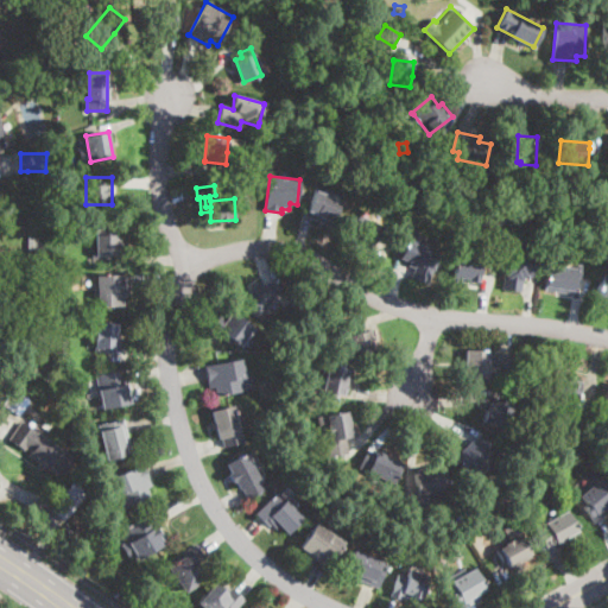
[(334,219),(331,226),(305,215),(315,191),(342,202),(334,219)]
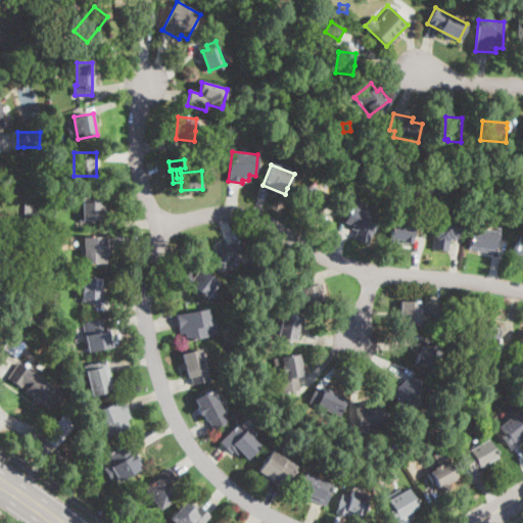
[(332,197),(327,206),(327,207),(323,205),(321,209),(303,199),(311,186),(332,197)]
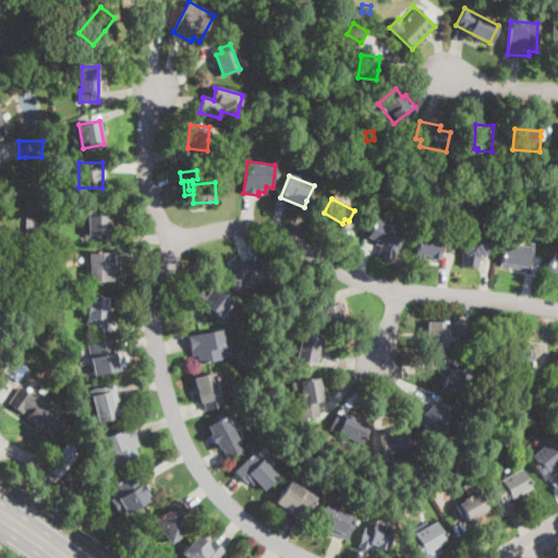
[(105,207),(105,216),(108,215),(108,221),(111,221),(112,234),(88,235),(87,207),(105,207)]
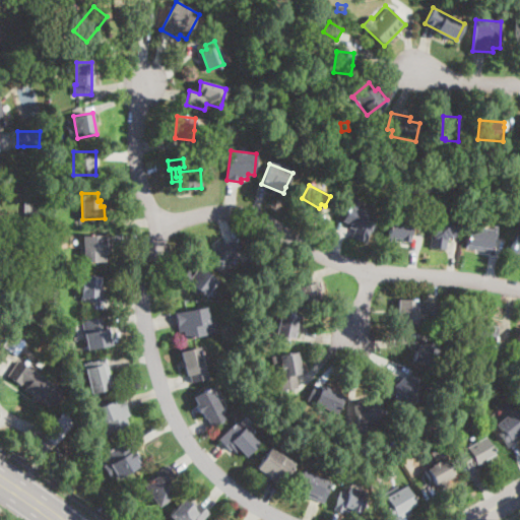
[(38,214),(23,213),(24,201),(38,201),(38,214)]
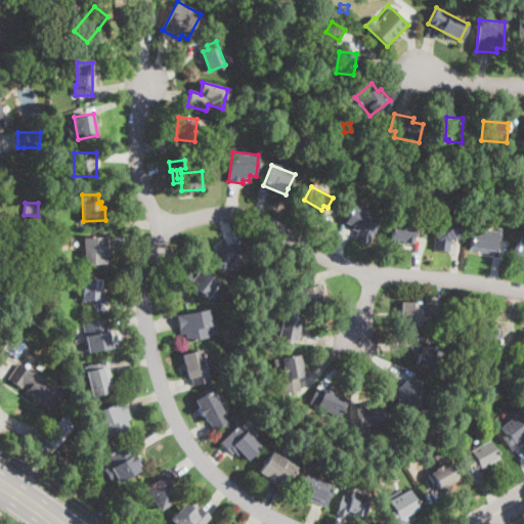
[(353,207),(357,208),(367,212),(366,215),(378,219),(368,245),(354,239),(357,231),(352,229),(353,226),(345,223),(351,207),(353,208),(353,207)]
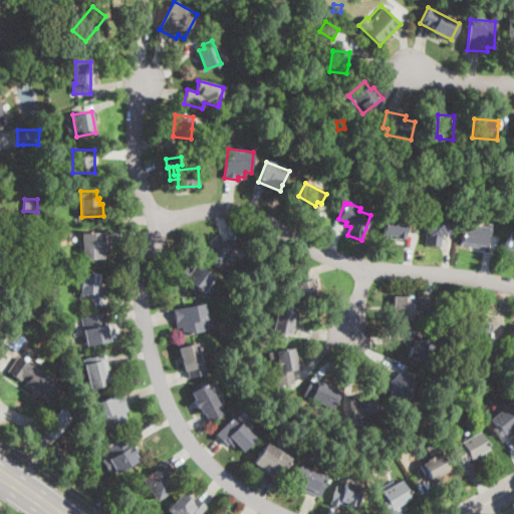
[(36,214),(36,223),(25,222),(25,214),(36,214)]
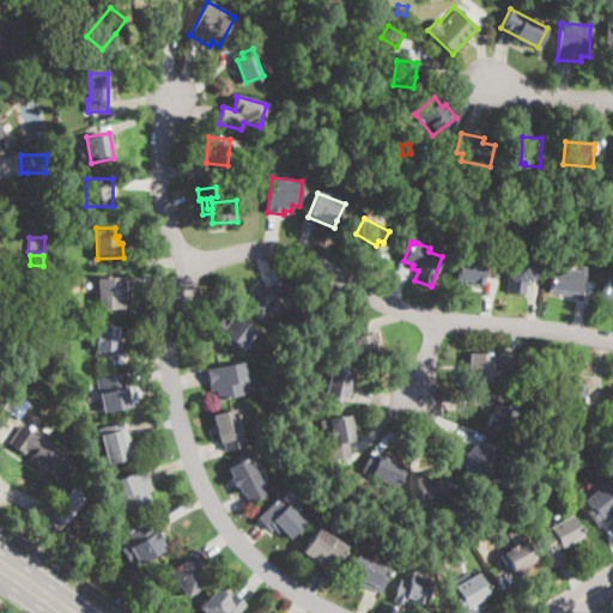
[(539,260),(535,280),(527,279),(525,295),(505,291),(509,274),(504,274),(505,265),(513,266),(514,255),(539,260)]
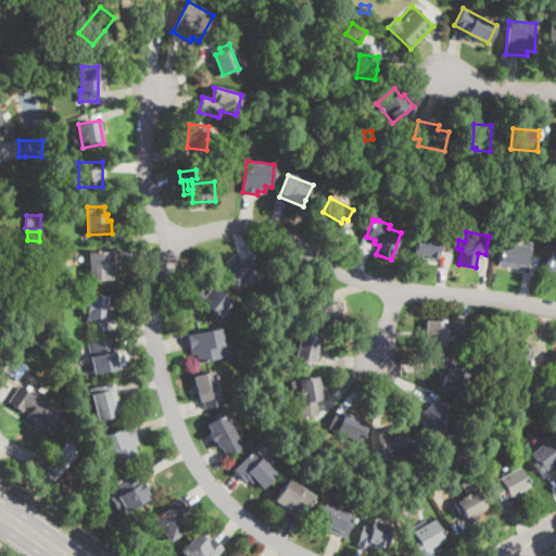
[(438,254),(438,258),(428,257),(428,255),(414,253),(416,235),(440,238),(438,254)]
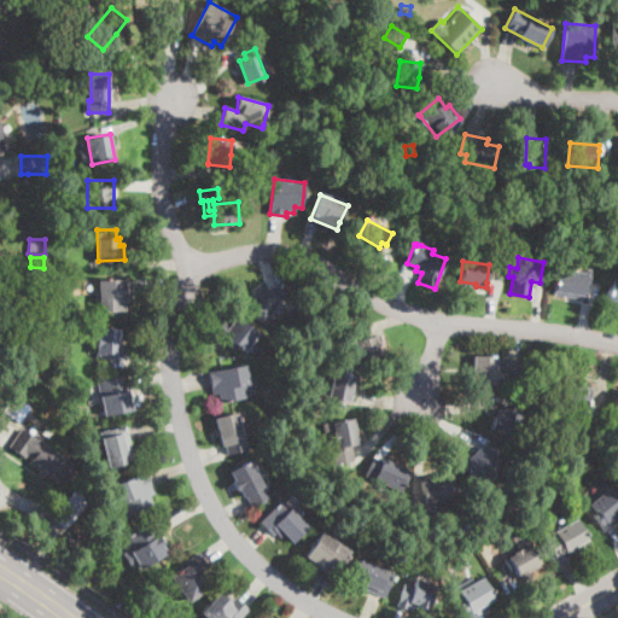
[(590,280),(589,285),(586,284),(583,299),(554,296),(559,269),(592,274),(590,280)]
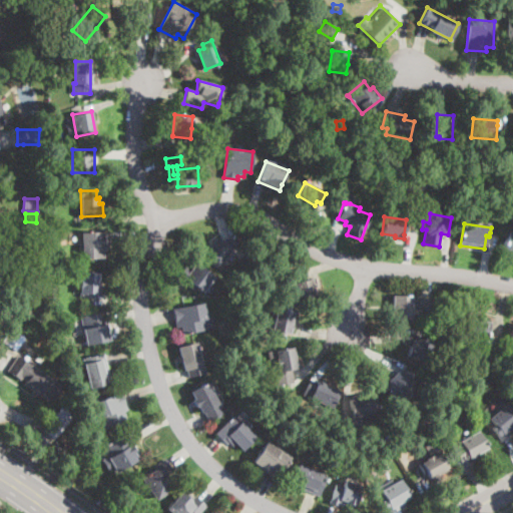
[(105,258),(83,258),(82,231),(109,230),(109,245),(107,245),(107,249),(104,249),(105,258)]
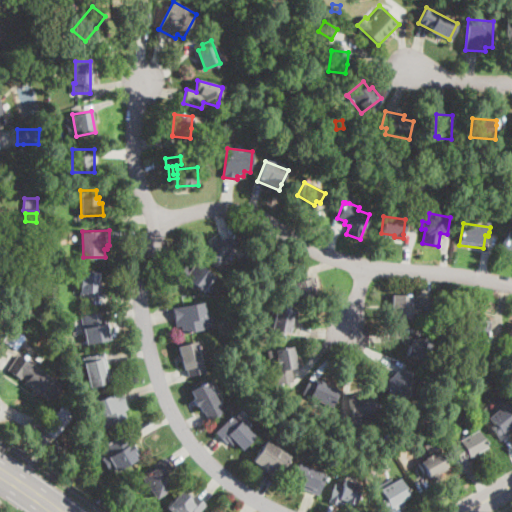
[(511,250),(501,247),(507,230),(511,231),(511,250)]
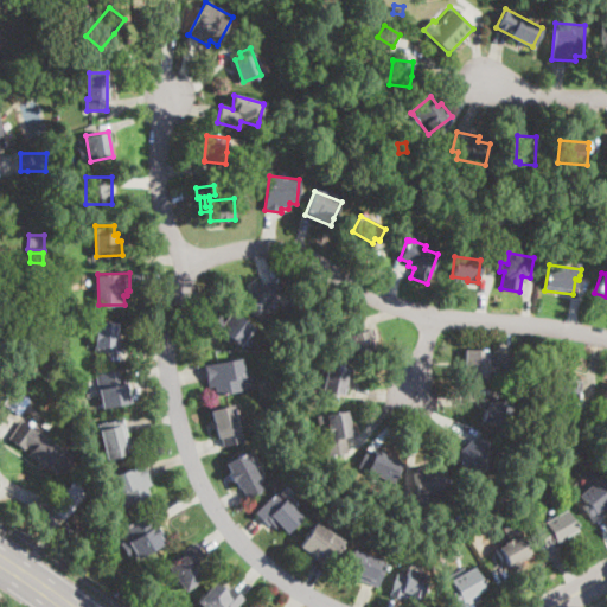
[(256,314),(255,315),(241,296),(268,276),(282,294),(256,314)]
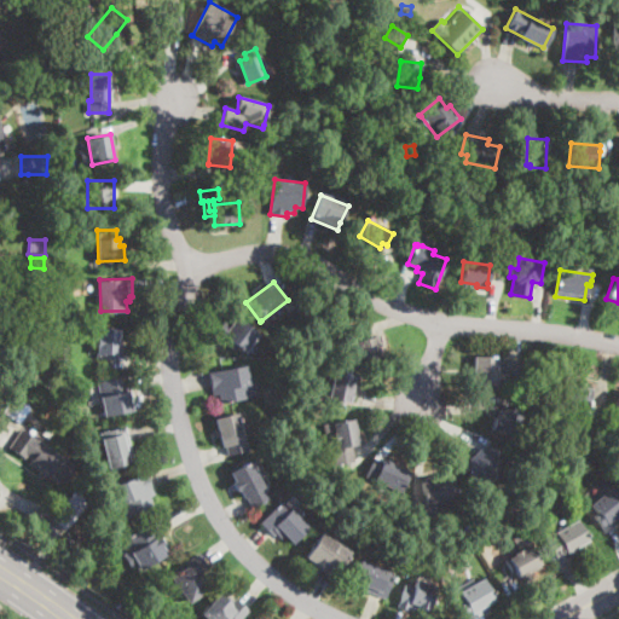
[(232,316),(235,318),(236,317),(259,335),(242,357),(212,334),(221,320),(226,324),(232,316)]
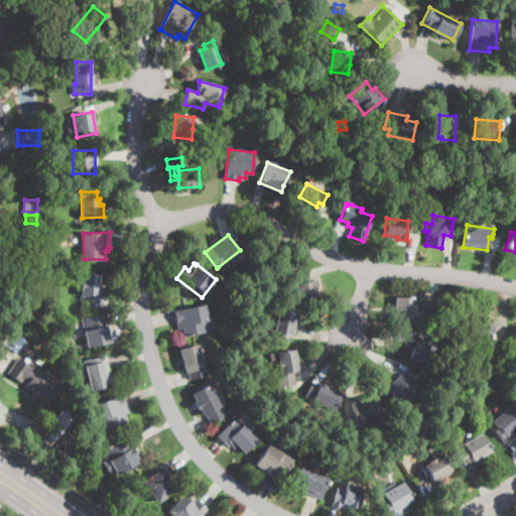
[(309,279),(294,283),(291,273),(306,269),(309,279)]
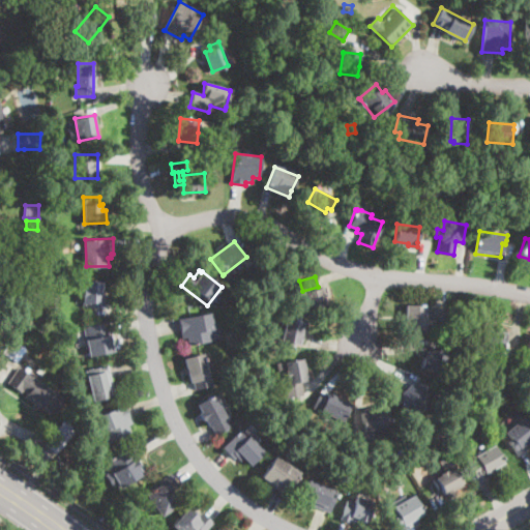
[(104,305),(94,304),(93,306),(82,306),(84,281),(105,283),(104,305)]
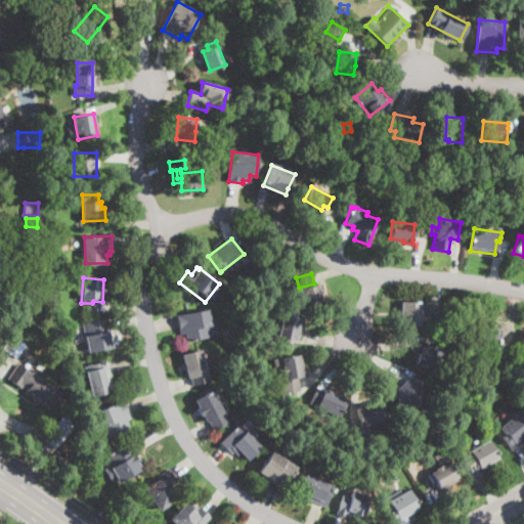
[(323,305),(306,310),(300,290),(318,285),(323,305)]
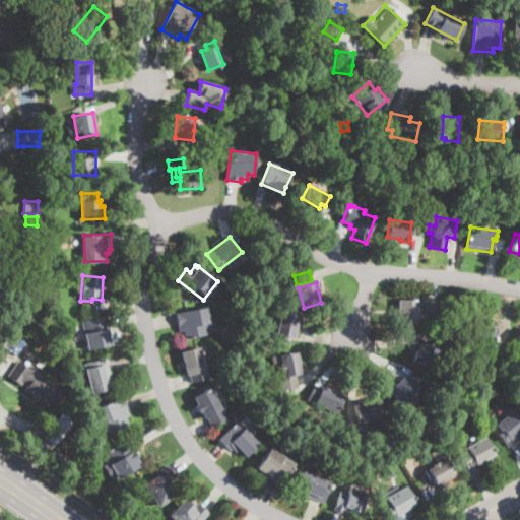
[(418,310),(426,311),(426,303),(441,303),(440,320),(426,320),(426,318),(417,317),(417,324),(397,323),(398,300),(418,301),(418,310)]
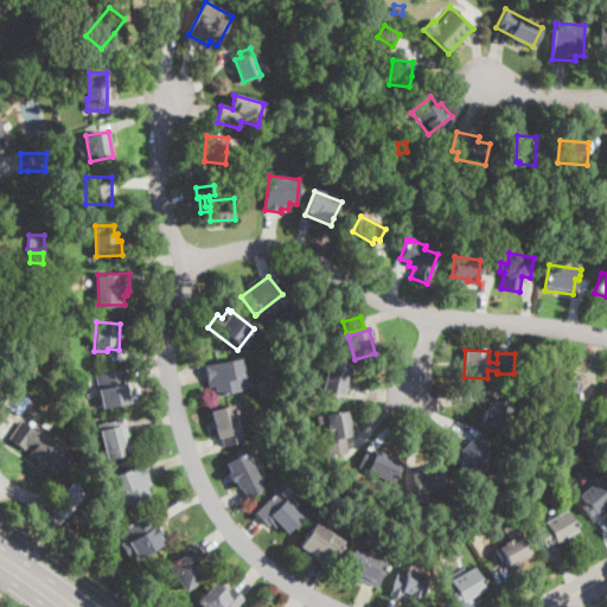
[(242,377),(244,390),(217,395),(215,387),(208,388),(204,365),(242,358),(246,377),(242,377)]
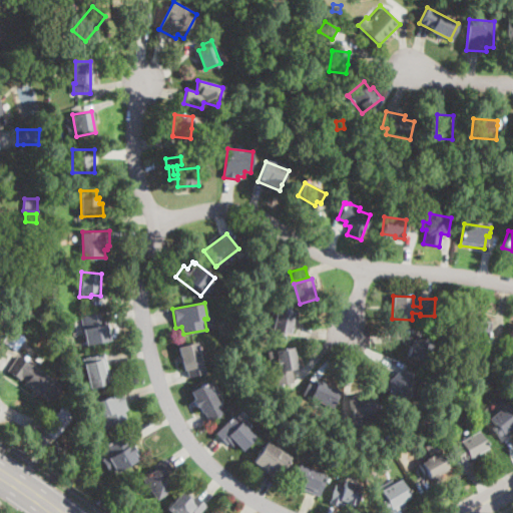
[(294,325),(292,334),(287,333),(286,337),(272,334),(278,308),(295,312),(293,320),(295,321),(294,325)]
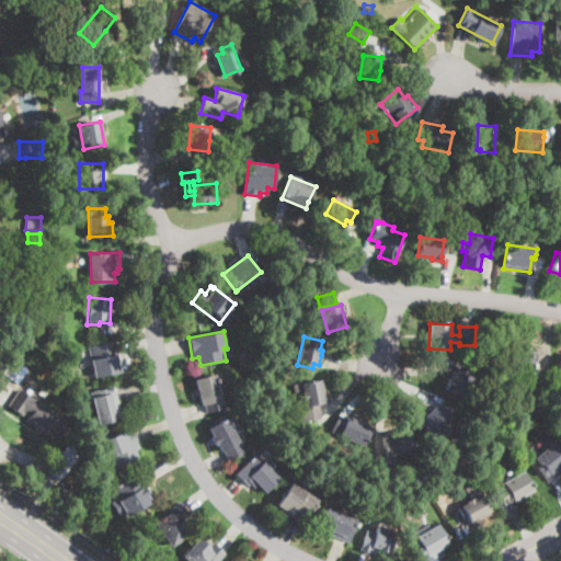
[(119,363),(122,373),(122,374),(95,379),(92,366),(80,368),(76,352),(88,350),(87,347),(116,341),(121,362),(119,363)]
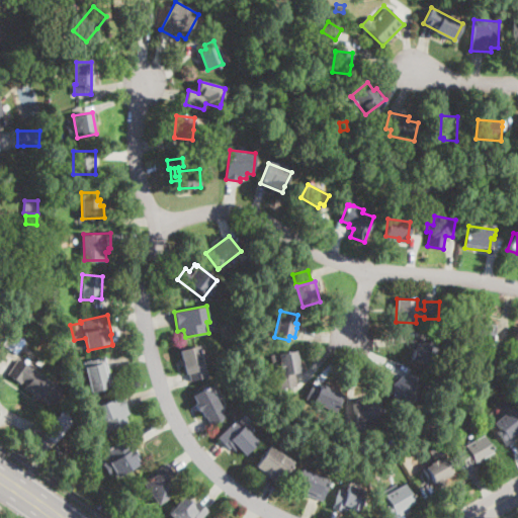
[(477,319),(485,322),(486,320),(490,322),(489,323),(498,325),(493,344),(480,340),(471,338),(477,319)]
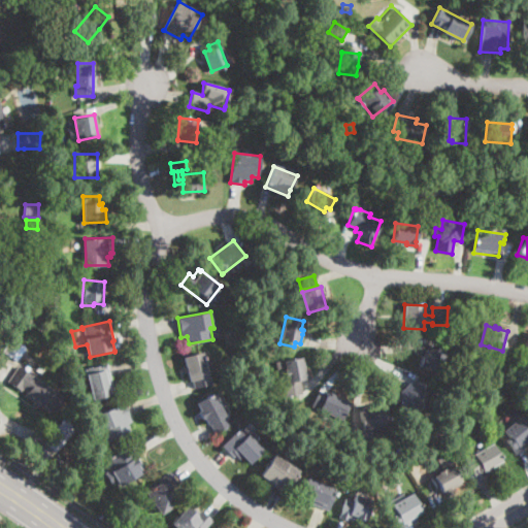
[(21,345),(12,359),(3,353),(11,339),(21,344),(21,345)]
